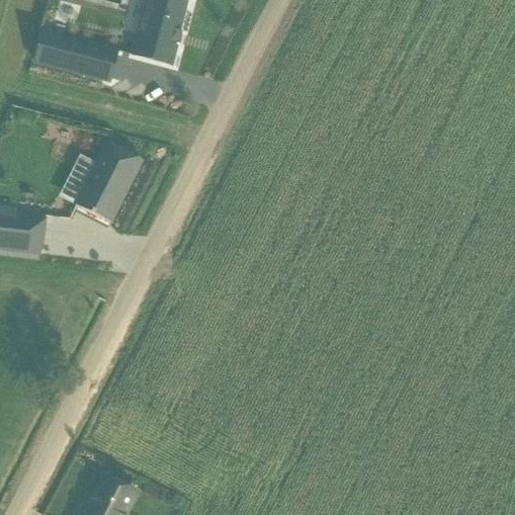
[(140,33),(135,54),(174,64),(179,44),(181,45),(181,43),(179,43),(182,32),(184,32),(184,31),(180,30),(185,8),(186,0),(161,0),(161,2),(155,0),(152,0),(143,33),(140,33)]
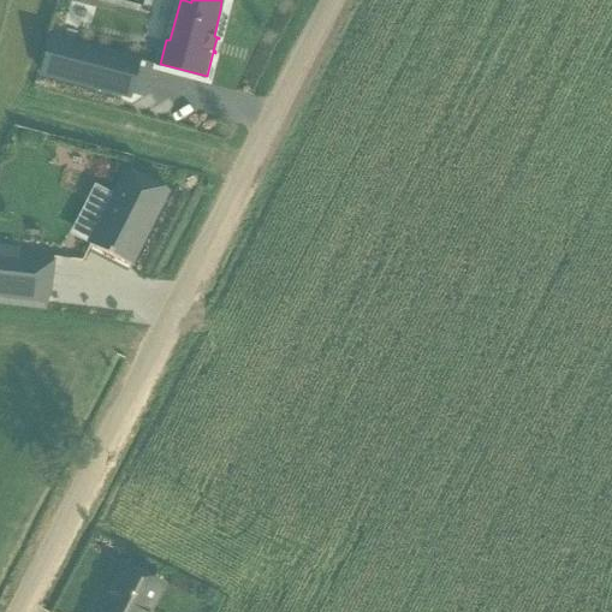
[(54,36),(45,73),(131,96),(141,59),(54,36)]
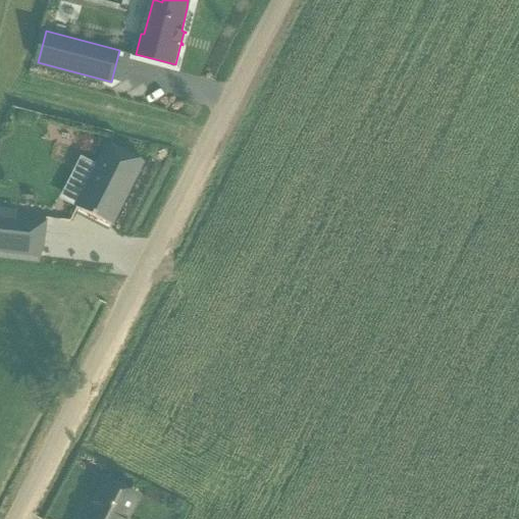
[(110,143),(78,206),(113,224),(145,161),(110,143)]
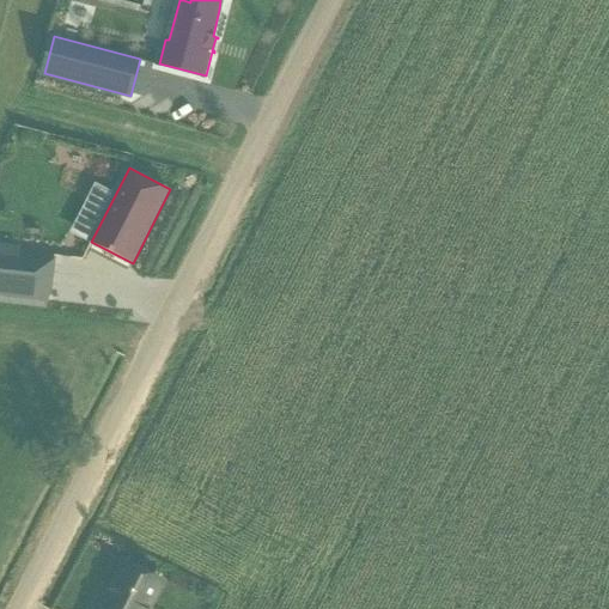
[(0,293),(50,299),(56,253),(20,249),(19,259),(0,255),(0,293)]
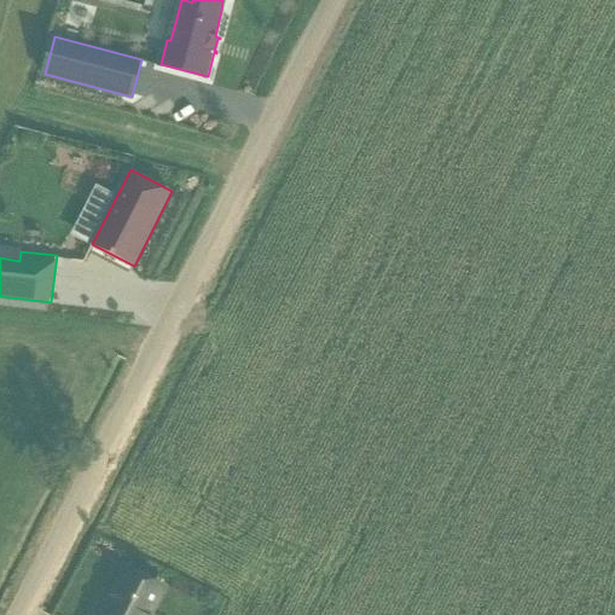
[(150,614),(164,586),(128,567),(112,598),(110,596),(99,614),(150,614)]
